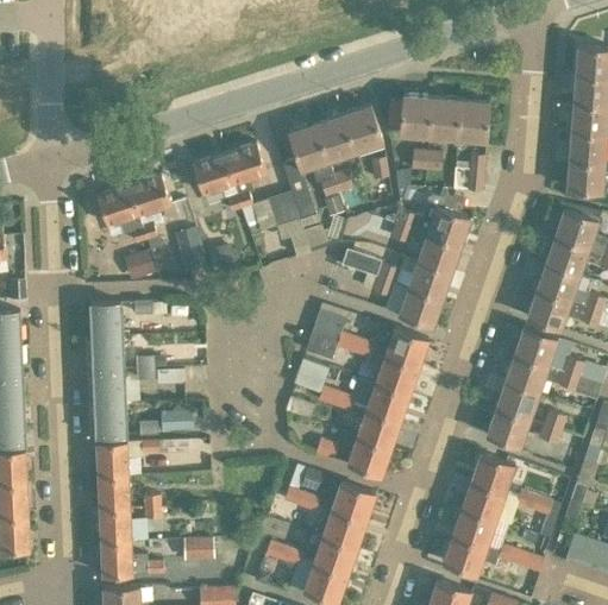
[(607,49),(577,46),(575,76),(607,77),(607,49)]
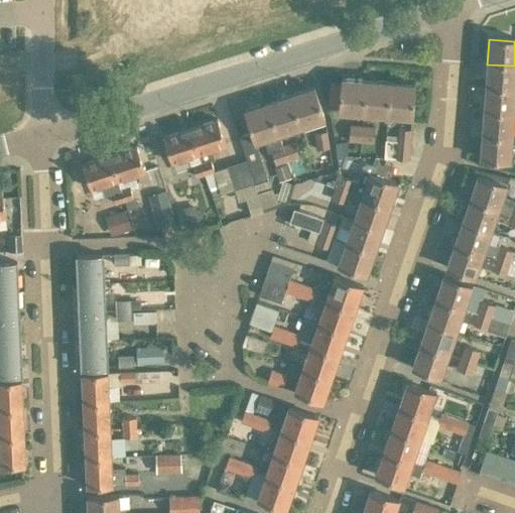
[(514,85),(514,66),(487,65),(485,88),(514,91),(514,85)]
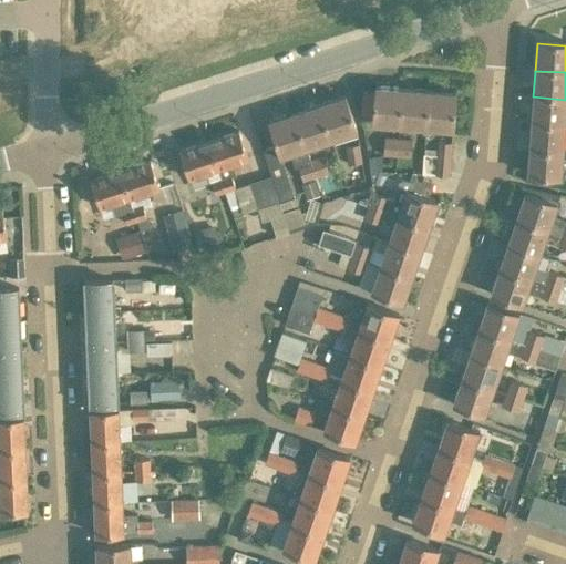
[(371,125),(398,127),(401,91),(374,89),(371,125)]
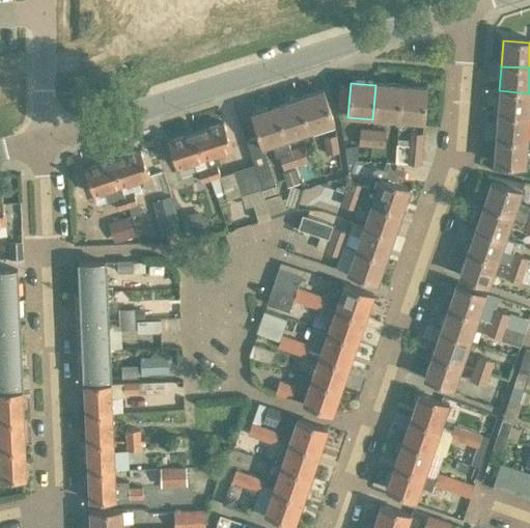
[(400,87),(375,85),(372,119),(397,121),(400,87)]
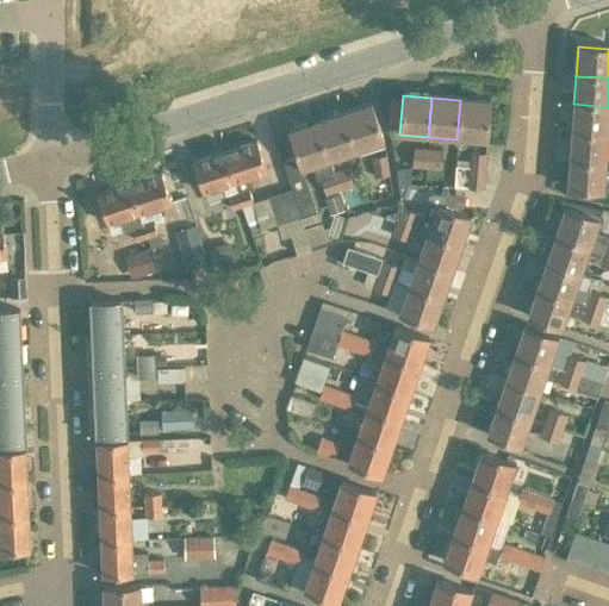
[(460,100),(457,139),(485,142),(489,102),(460,100)]
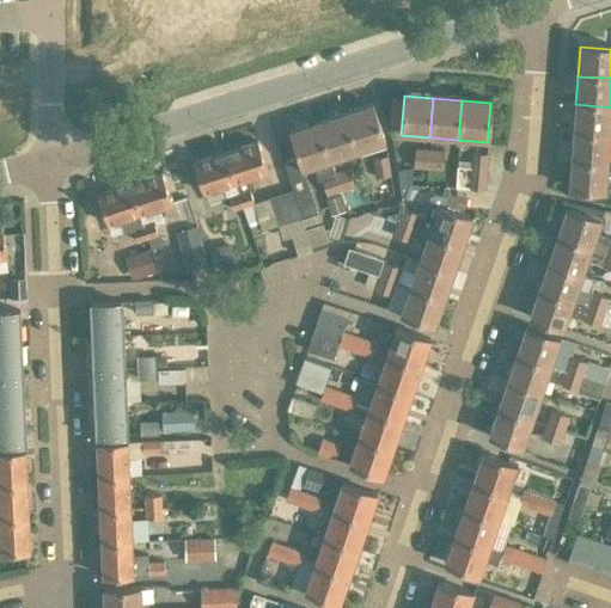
[(389,128),(402,129),(404,103),(391,102),(389,128)]
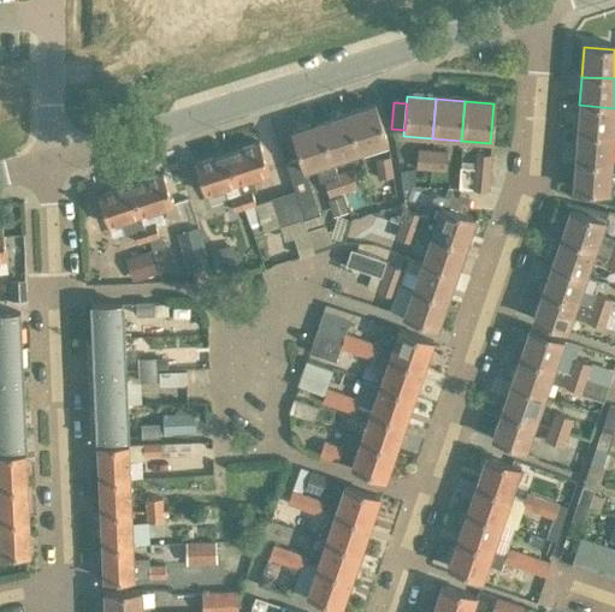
[(614,108),(579,105),(577,134),(613,136),(614,108)]
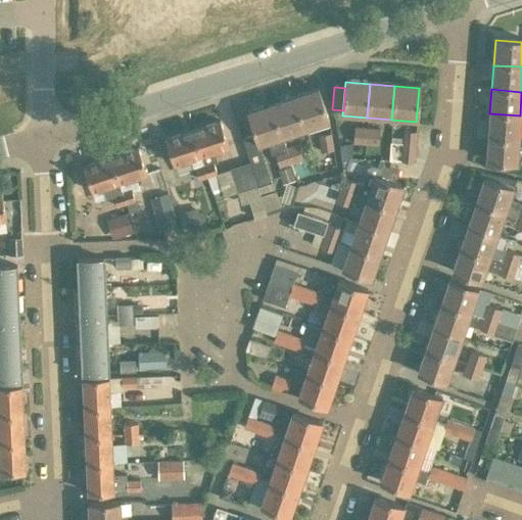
[(317,91),(293,98),(304,131),(328,123),(317,91)]
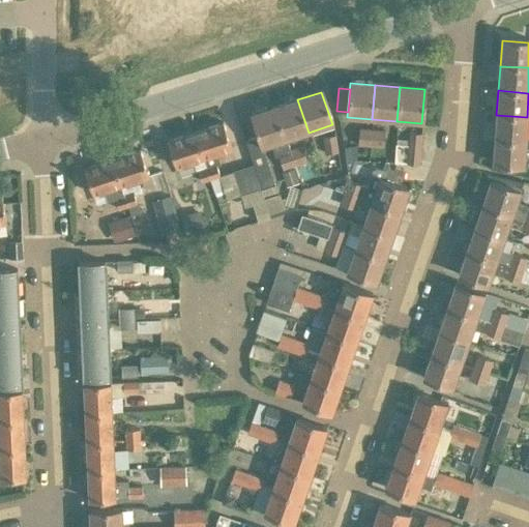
[(297,99),(274,108),(285,140),(309,133),(297,99)]
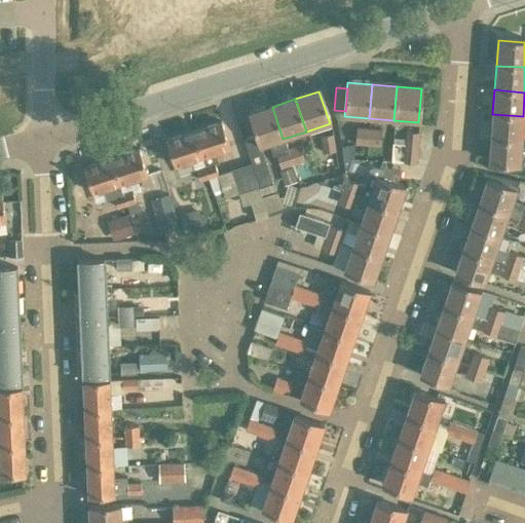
[(279,170),(292,165),(287,150),(283,139),(272,107),(249,114),(259,147),(268,144),(272,158),(275,157),(279,170)]
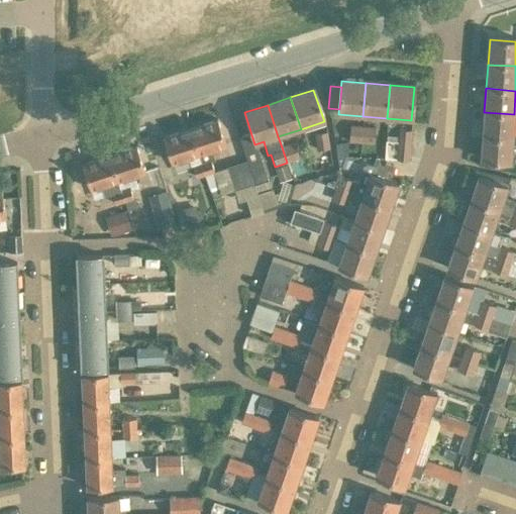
[(514,114),(484,112),(482,136),(512,138),(514,114)]
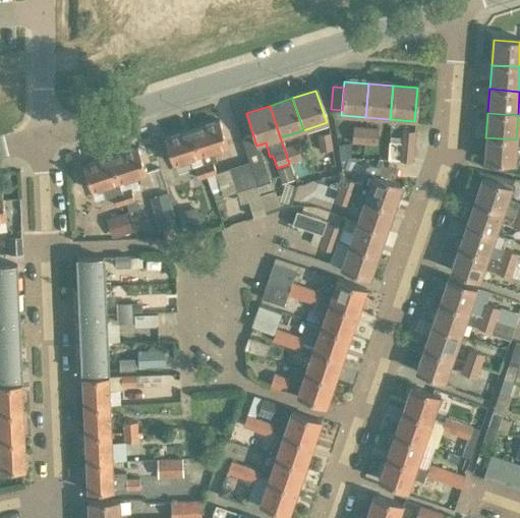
[(219,122),(191,131),(207,178),(215,175),(212,165),(216,164),(213,153),(227,148),(219,122)]
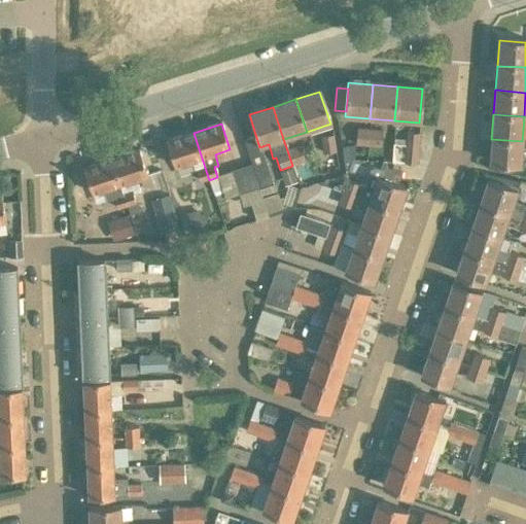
[(355,146),(367,147),(369,131),(356,130),(355,146)]
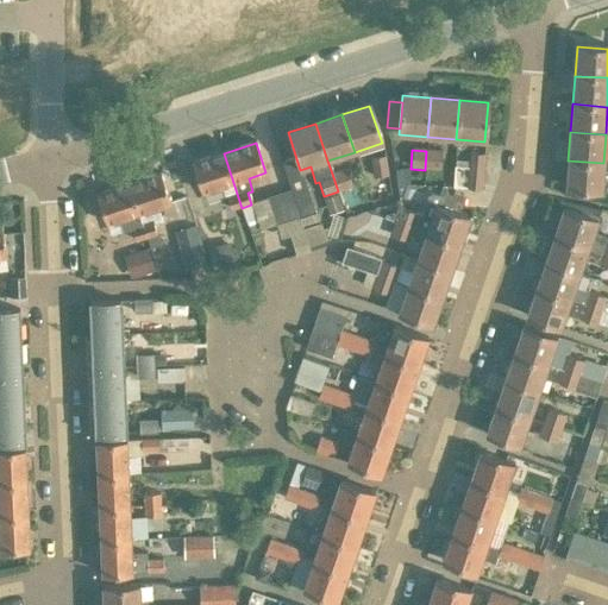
[(426,151),(425,170),(439,171),(440,152),(426,151)]
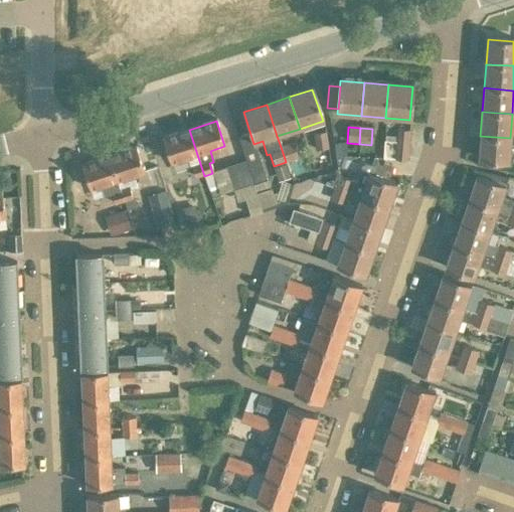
[(189,130),(162,139),(170,164),(185,159),(188,168),(191,167),(195,178),(204,176),(189,130)]
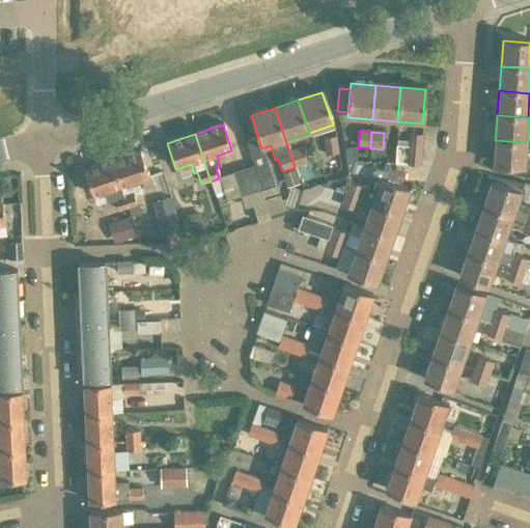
[(395,147),(393,166),(418,168),(421,136),(409,135),(408,148),(395,147)]
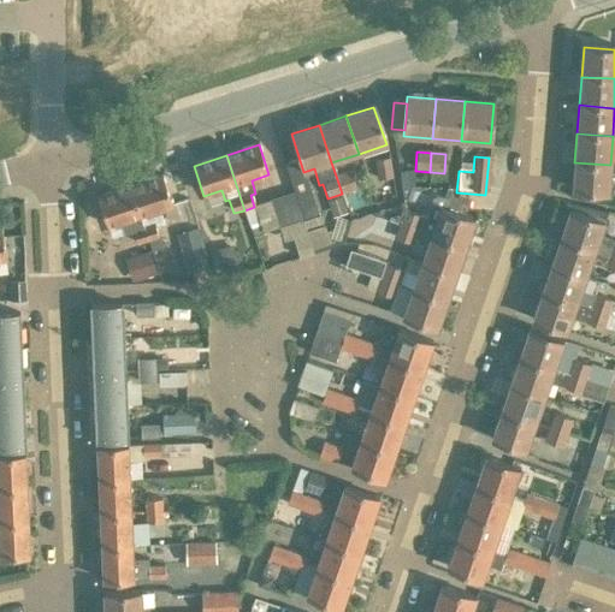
[(388,158),(374,160),(378,180),(391,178),(388,158)]
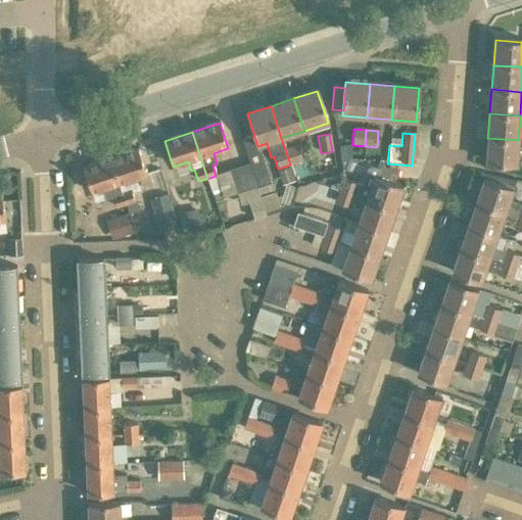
[(518,140),(487,138),(485,162),(516,164),(518,140)]
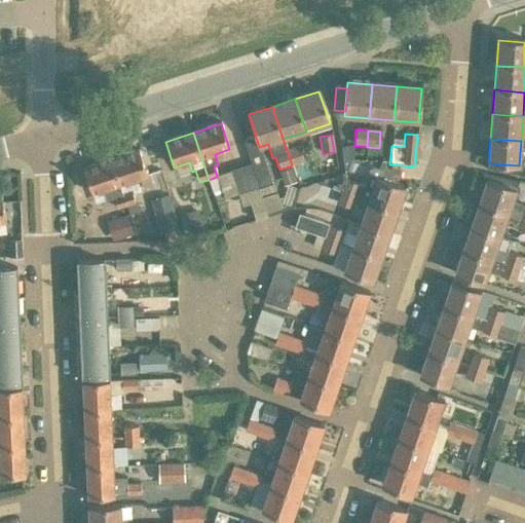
[(298,147),(287,150),(292,165),(303,162),(298,147)]
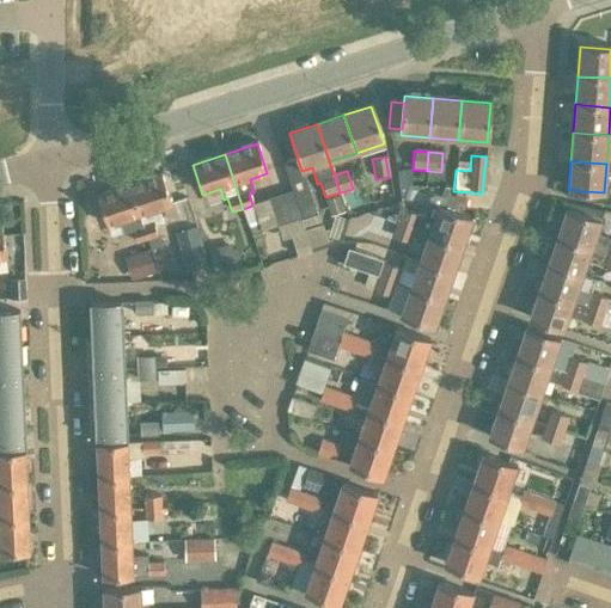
[(128,186),(146,240),(151,253),(162,250),(154,228),(162,226),(157,209),(170,206),(160,176),(128,186)]
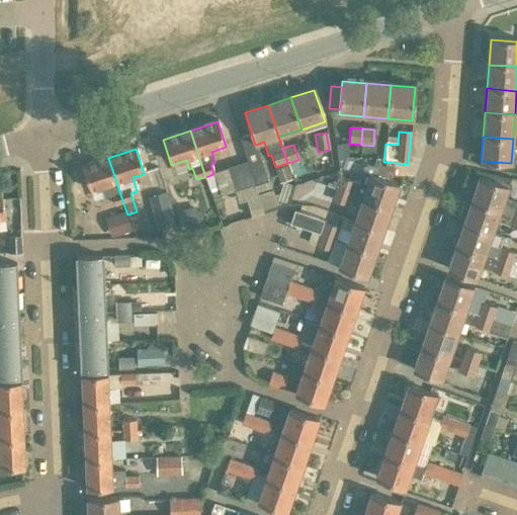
[(115,206),(123,203),(108,158),(82,167),(90,191),(101,188),(104,198),(111,195),(115,206)]
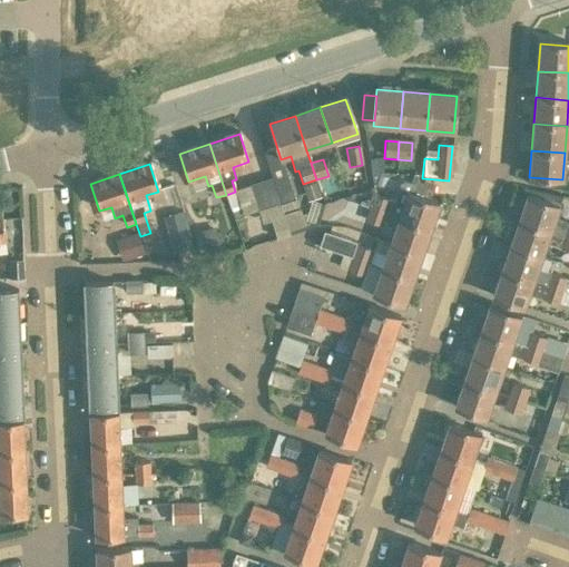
[(285,174),(271,178),(280,204),(280,205),(294,201),(285,174)]
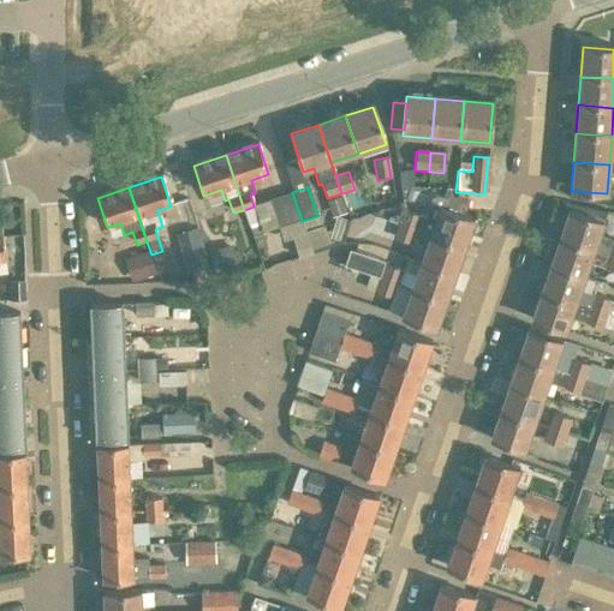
[(292,192),(269,201),(278,227),(279,227),(302,220),(292,192)]
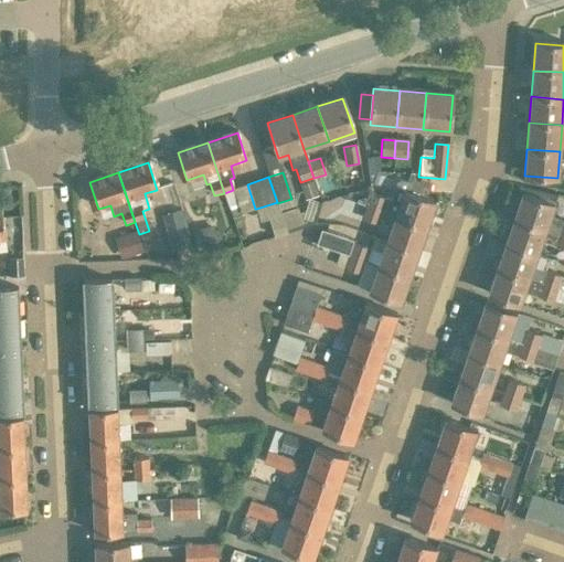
[(369,194),(364,207),(382,213),(394,218),(400,219),(426,228),(429,216),(434,218),(438,207),(434,204),(435,203),(407,193),(412,182),(397,182),(396,183),(389,201),(369,194)]
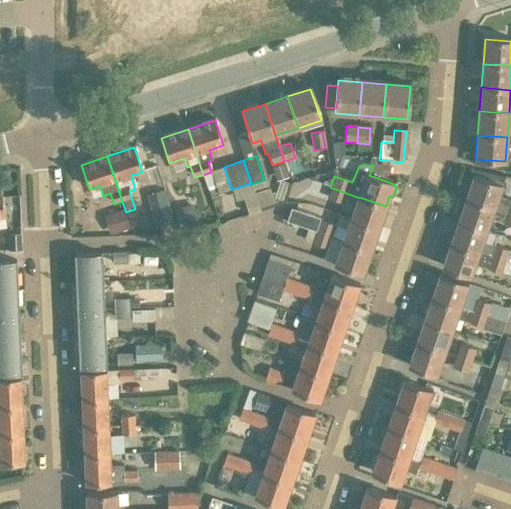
[(473,176),(465,199),(510,214),(510,200),(497,196),(501,186),(473,176)]
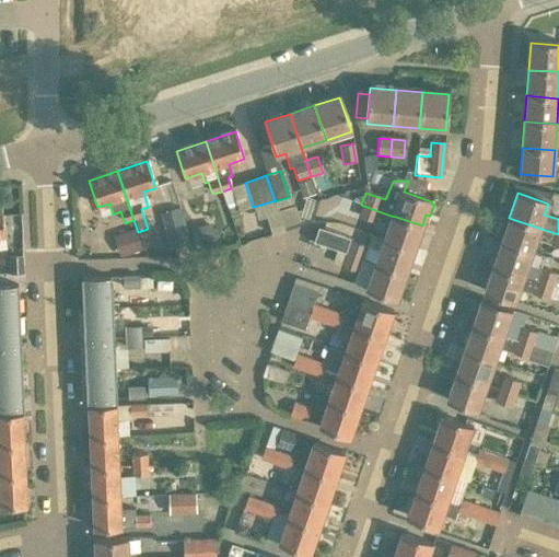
[(374,223),(379,211),(361,205),(357,218),(374,223)]
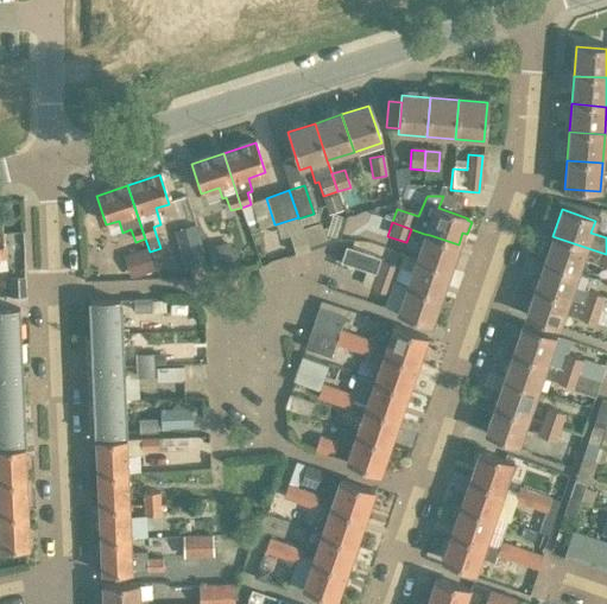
[(194,228),(175,233),(185,272),(204,266),(194,228)]
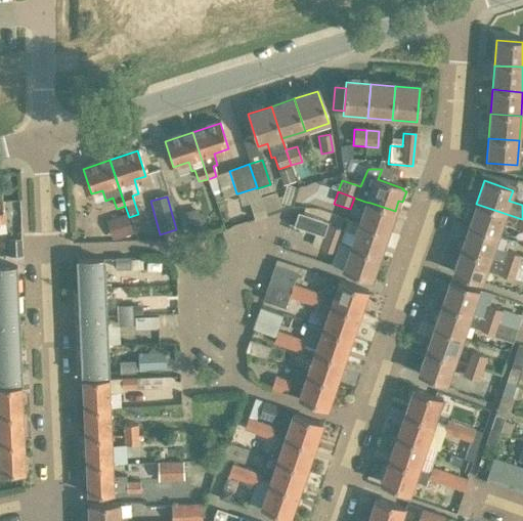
[(358,224),(387,234),(395,211),(365,202),(358,224)]
